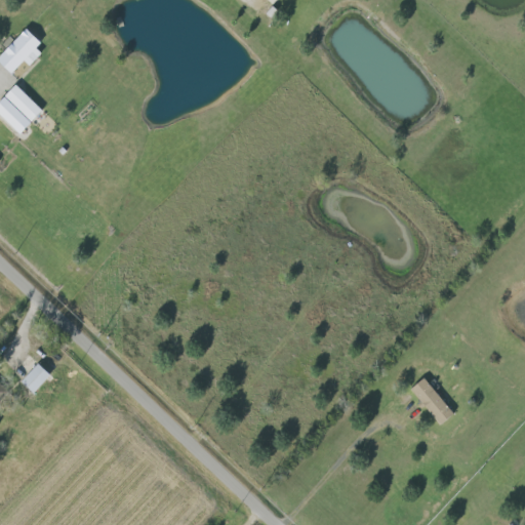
[(44,42),(29,28),(0,56),(0,62),(12,74),(27,59),(32,66),(44,52),(38,47),(44,42)]
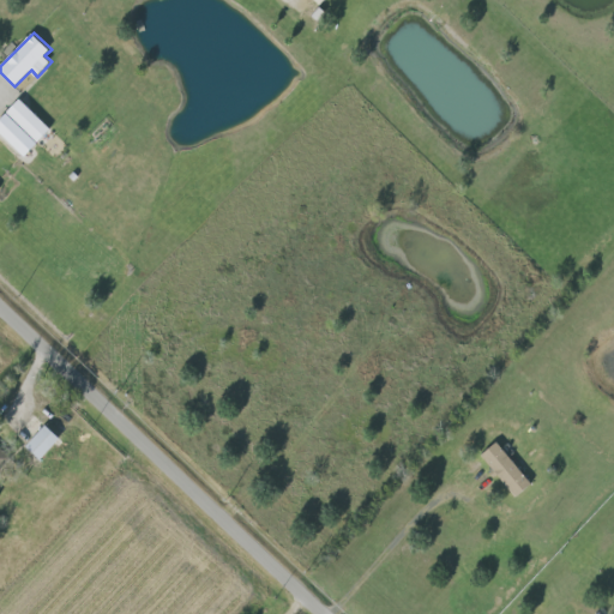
[(53,128),(20,98),(7,113),(13,118),(0,132),(22,152),(35,138),(40,143),(53,128)]
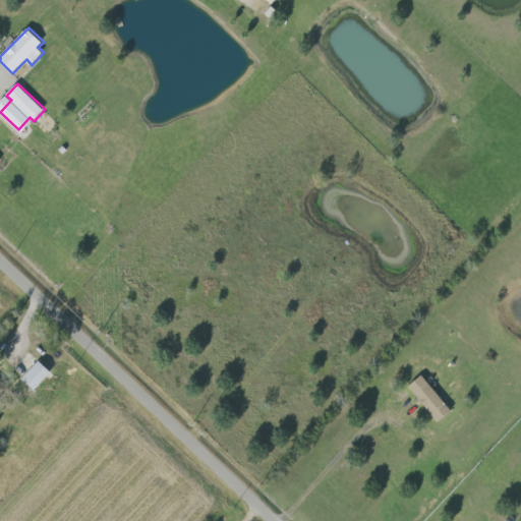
[(22,379),(36,390),(52,371),(40,360),(22,379)]
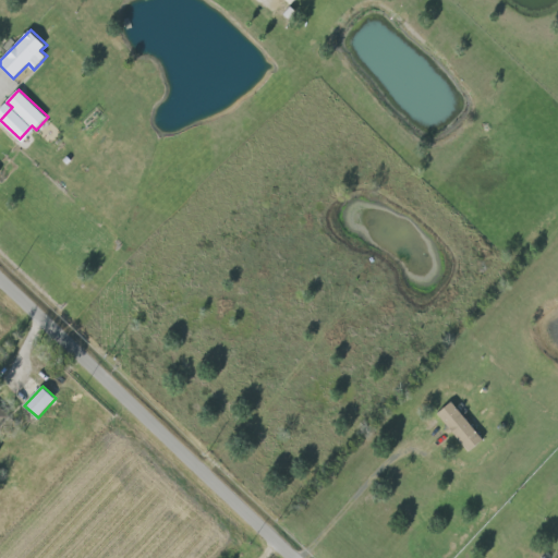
[(485,440),(453,401),(439,413),(471,451),(485,440)]
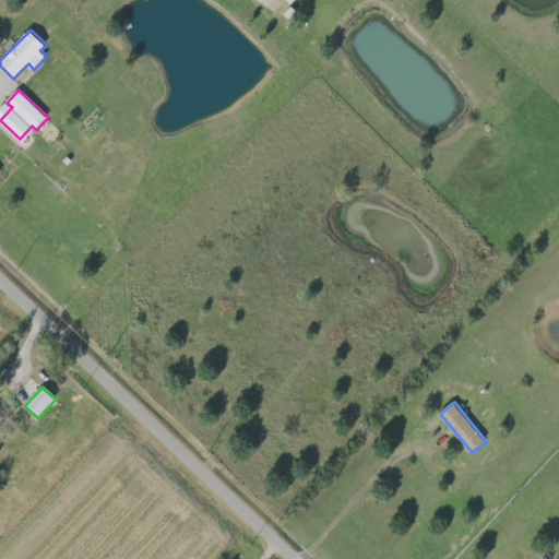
[(0,424),(9,415),(0,406),(0,424)]
